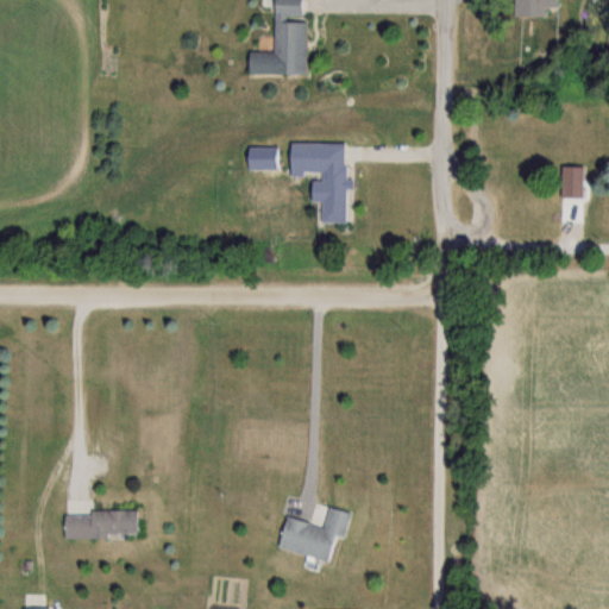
[(306,73),(306,20),(301,20),(301,0),(272,0),(272,51),(246,51),(246,73),(306,73)]
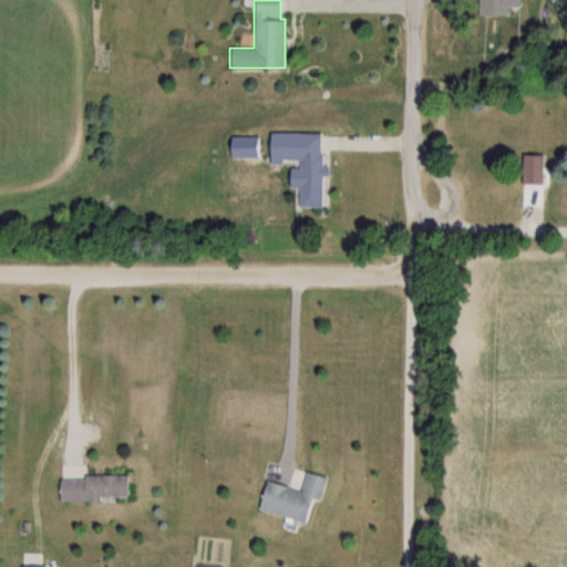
[(473,0),(474,16),(505,16),(505,6),(517,6),(516,0),(473,0)]
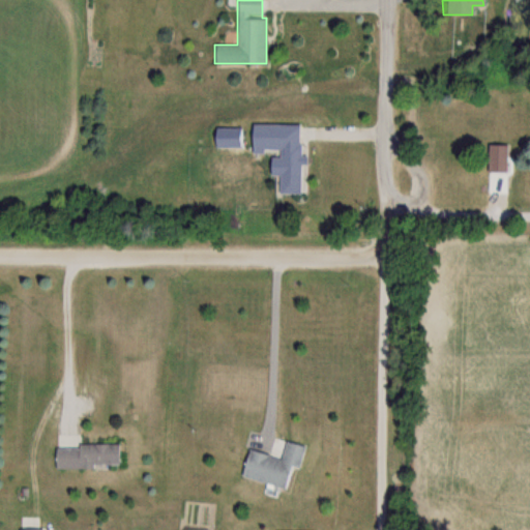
[(278,192),(299,192),(299,124),(278,124),(278,192)]
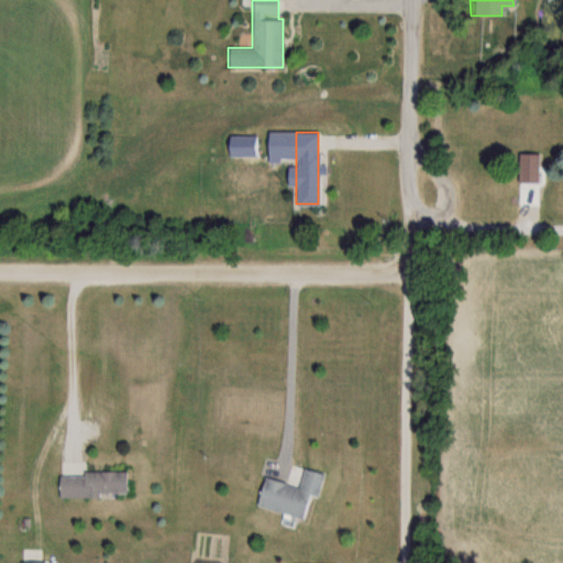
[(537,154),(517,154),(517,183),(537,183),(537,154)]
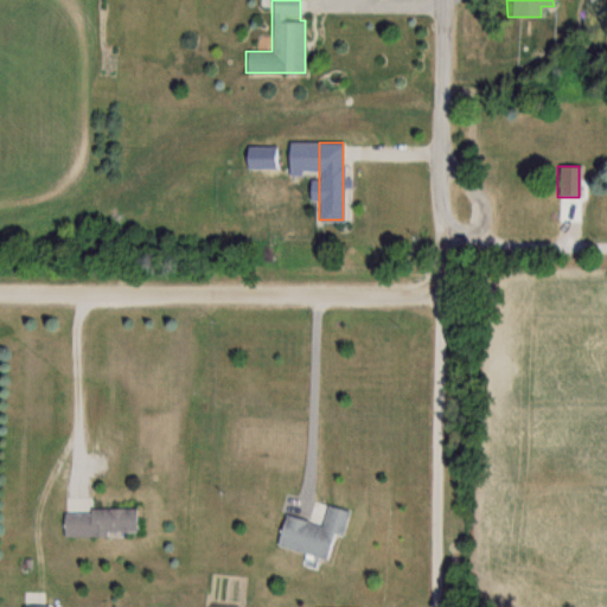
[(274,545),(330,560),(336,534),(343,535),(349,510),(325,504),(320,524),(282,513),(274,545)]
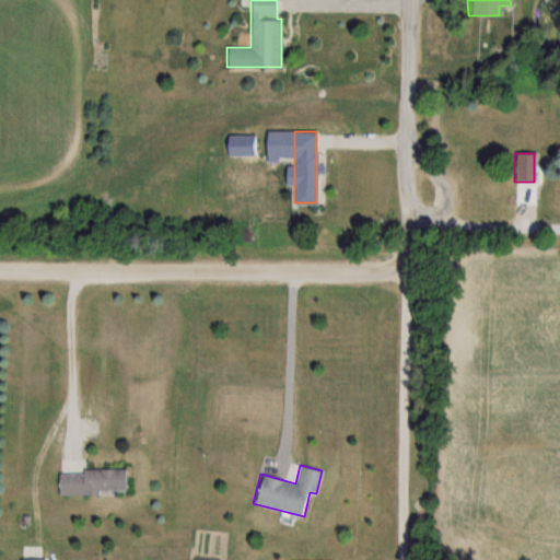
[(58,469),(57,493),(127,494),(127,470),(58,469)]
